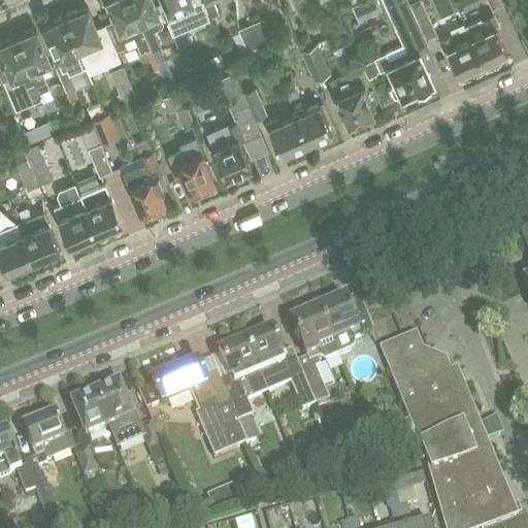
[(141,52),(144,51),(150,63),(156,60),(129,0),(106,0),(112,15),(104,19),(110,35),(117,51),(127,46),(124,40),(135,35),(141,52)]
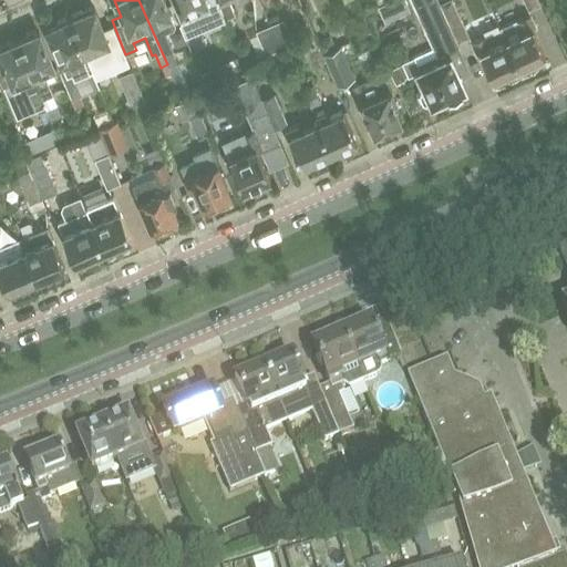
[(138,0),(167,64),(178,60),(166,31),(173,28),(175,23),(164,0),(138,0)]
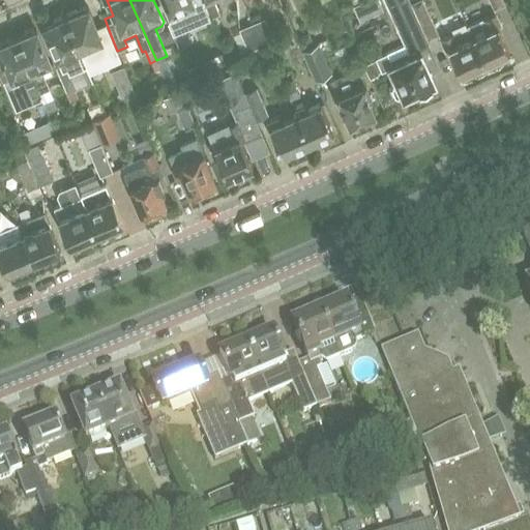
[(163,0),(164,1),(162,2),(170,22),(168,23),(172,33),(210,17),(203,0),(163,0)]
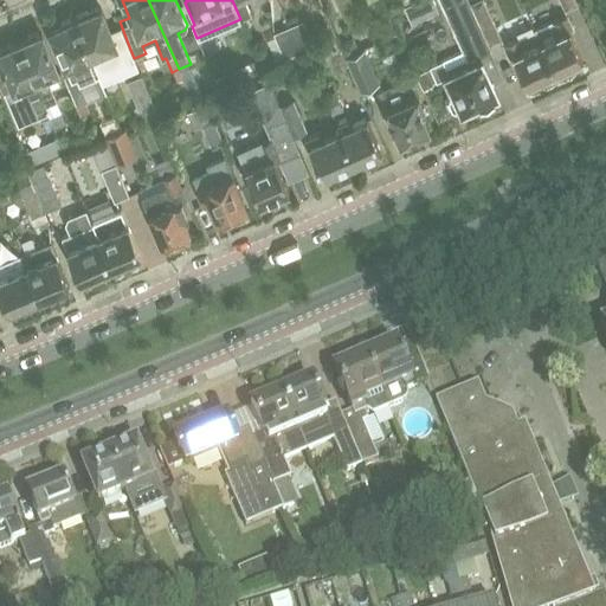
[(232,0),(240,19),(251,14),(245,0),(232,0)]
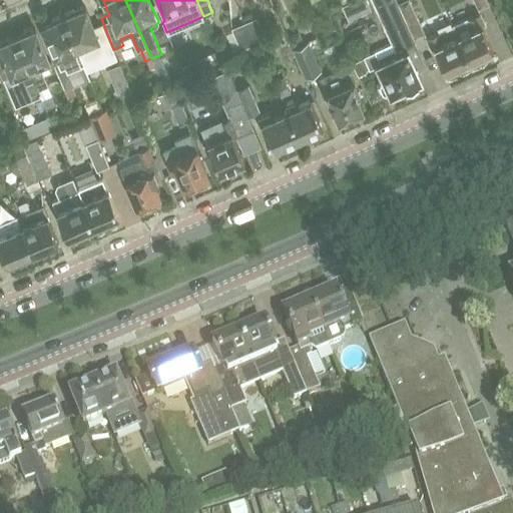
[(366,0),(353,0),(342,5),(348,20),(371,9),(366,0)]
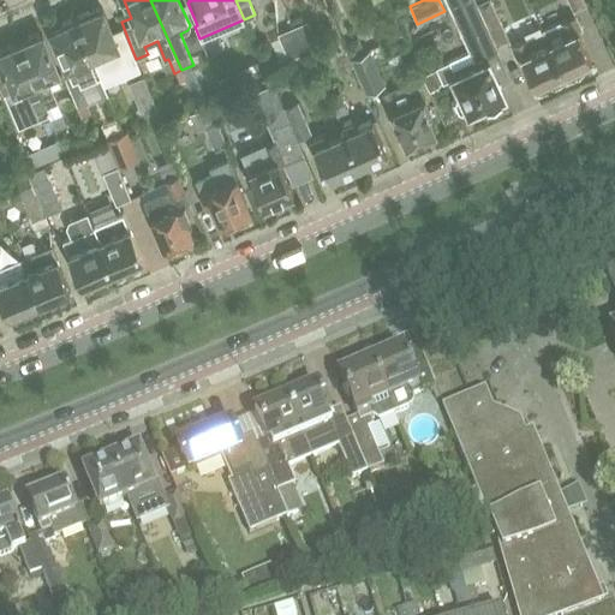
[(497,51),(495,46),(476,4),(473,0),(446,0),(471,52),(422,75),(429,89),(452,78),(460,96),(455,99),(454,101),(455,103),(459,109),(461,112),(466,109),(467,113),(485,105),(487,107),(501,100),(500,97),(505,96),(485,57),(497,51)]
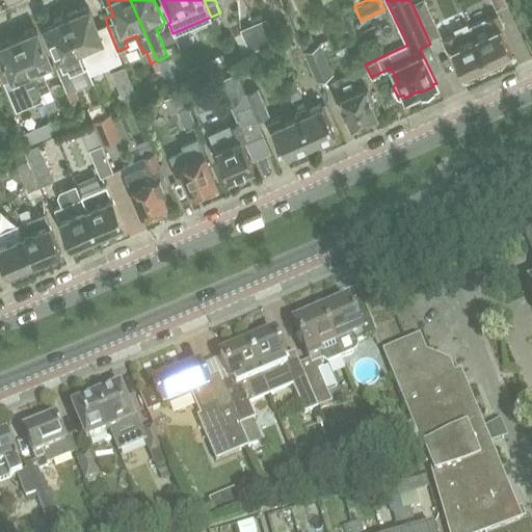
[(423,0),(418,0),(411,3),(428,40),(441,34),(423,0)]
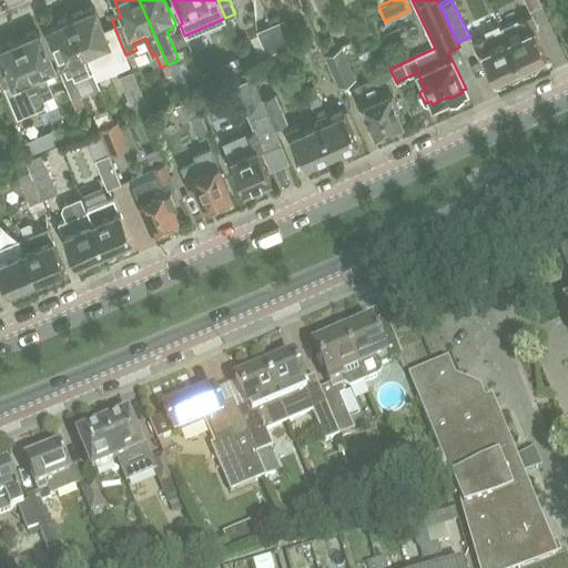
[(540,4),(538,0),(525,0),(529,9),(540,4)]
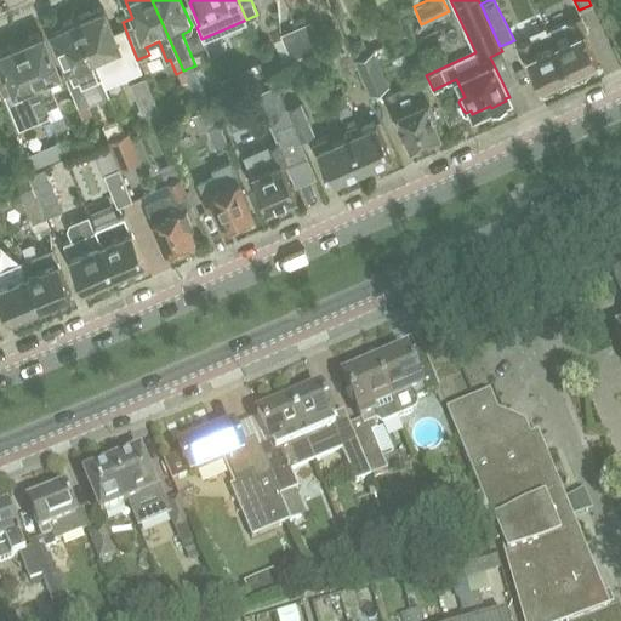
[(80,18),(77,20),(93,58),(107,53),(117,78),(130,73),(103,7),(90,13),(89,11),(79,16),(80,18)]
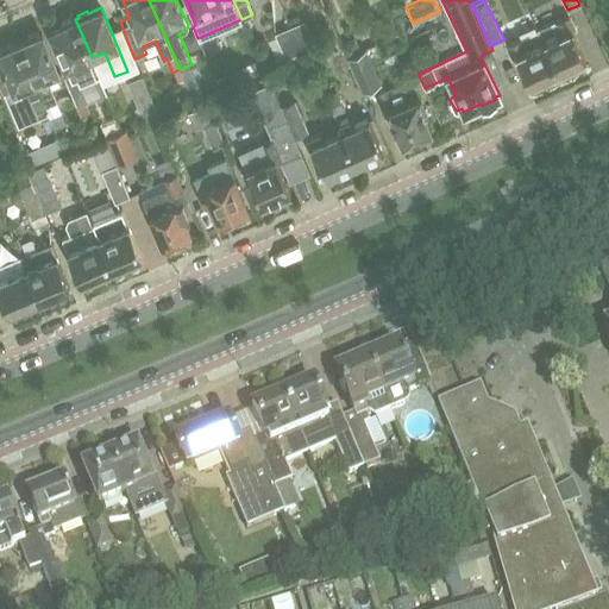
[(569,14),(538,29),(557,71),(559,70),(562,73),(572,68),(576,63),(584,58),(571,29),(575,27),(569,14)]
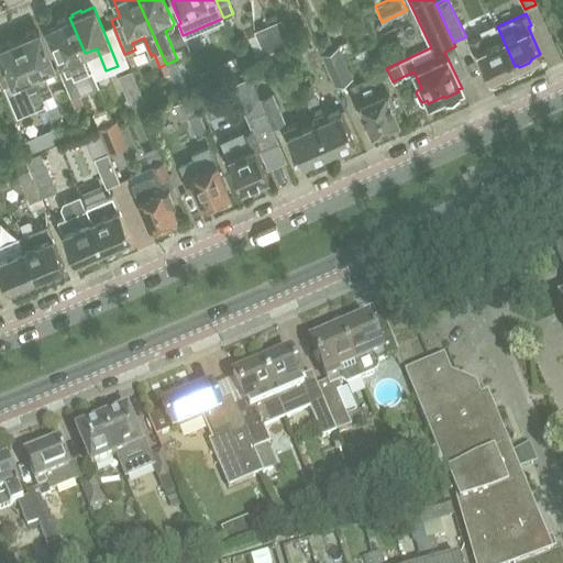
[(361,14),(349,20),(355,36),(367,31),(361,14)]
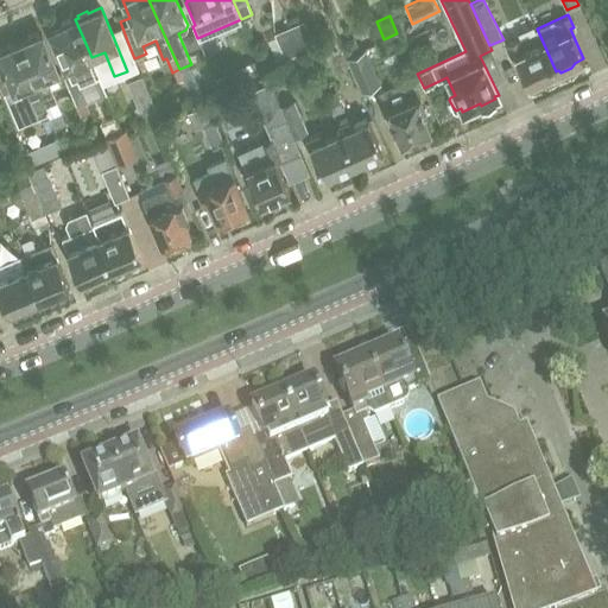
[(92,57),(75,19),(71,20),(69,19),(62,21),(62,25),(49,30),(70,83),(75,81),(77,87),(99,77),(92,57)]
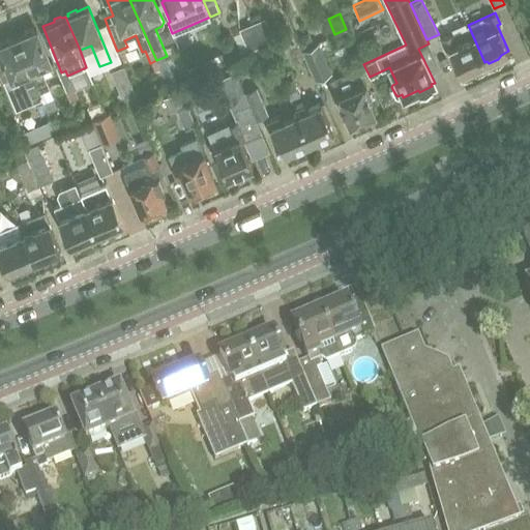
[(265,18),(252,23),(261,45),(273,38),(265,18)]
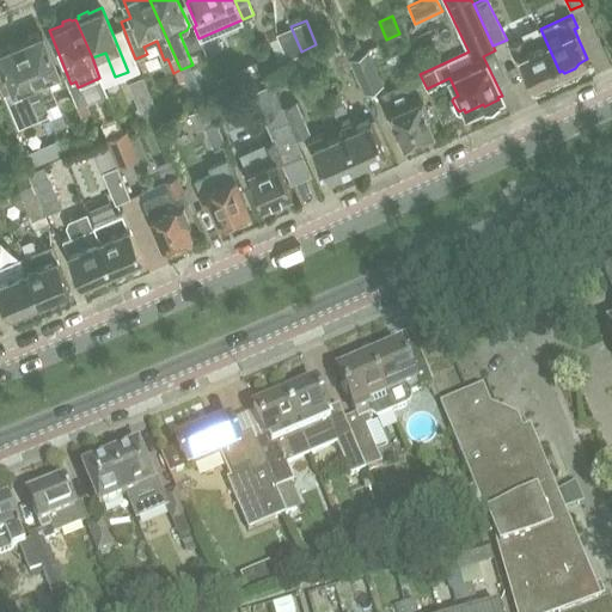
[(287,59),(301,51),(291,26),(276,32),(287,59)]
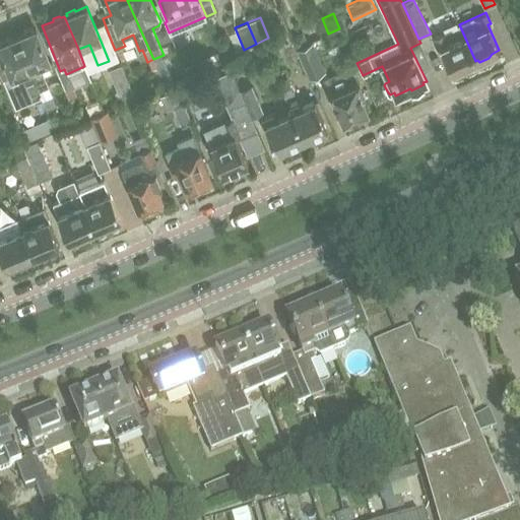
[(473,62),(475,61),(459,24),(445,31),(432,38),(437,49),(440,47),(452,72),(462,67),(464,69),(473,65),(473,62)]
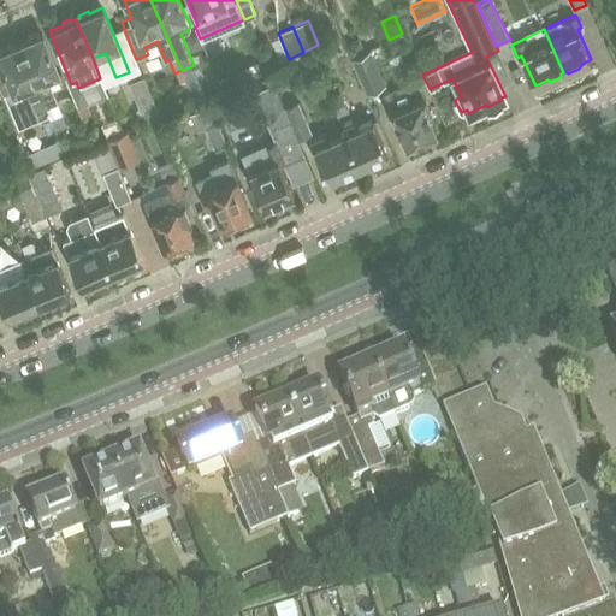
[(21,43),(19,43),(47,107),(58,102),(46,76),(58,71),(42,34),(39,35),(36,34),(29,36),(28,40),(25,41),(25,42),(21,43)]
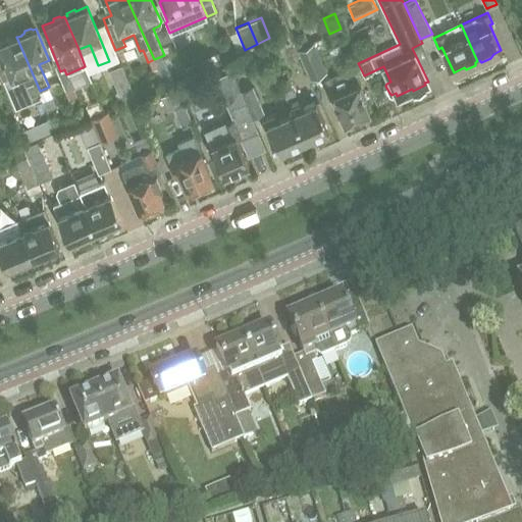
[(303,32),(292,38),(296,47),(307,42),(303,32)]
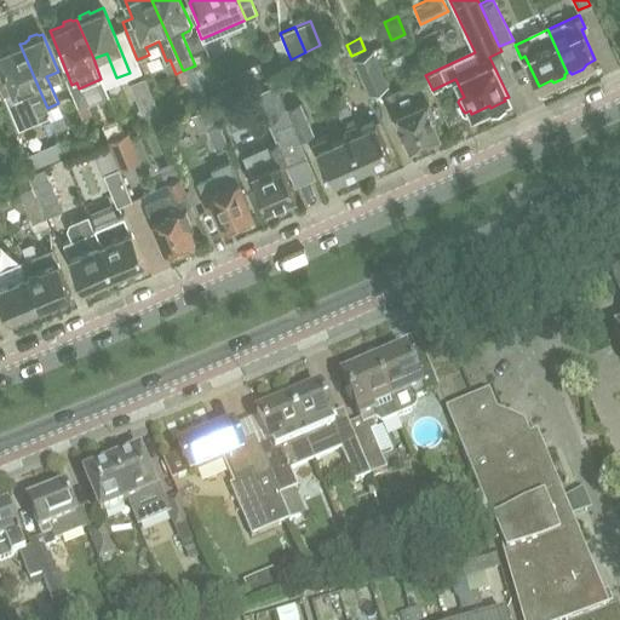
[(47,108),(19,44),(19,45),(15,46),(13,46),(11,46),(9,45),(1,49),(0,51),(0,58),(3,65),(0,65),(0,68),(0,67),(0,84),(18,127),(49,114),(49,113),(50,112),(47,108)]
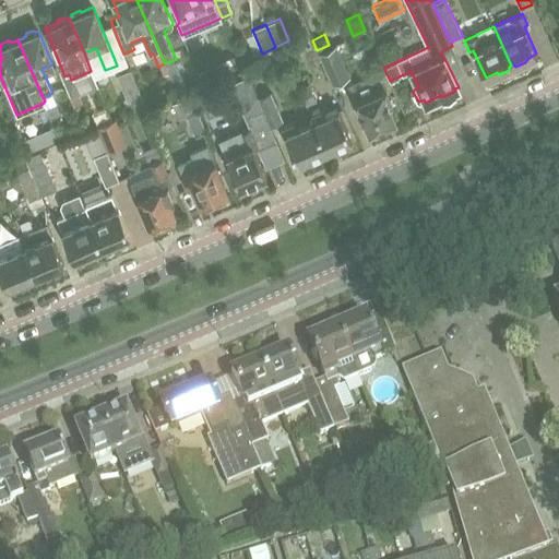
[(336,45),(319,52),(332,84),(349,76),(336,45)]
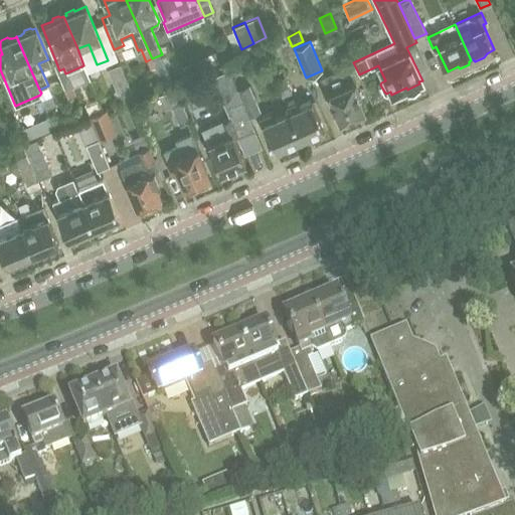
[(121,62),(107,68),(122,102),(135,97),(121,62)]
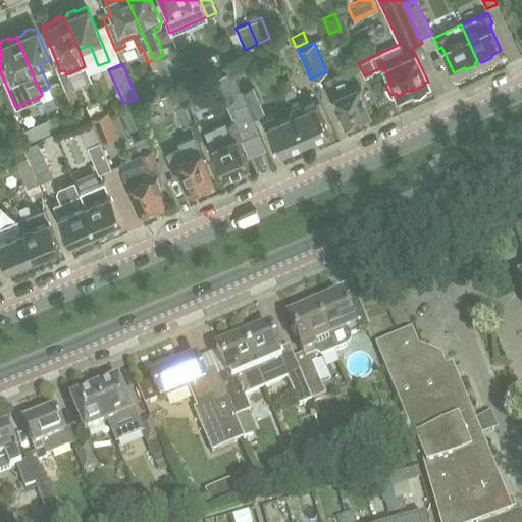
[(369,110),(365,102),(361,93),(364,91),(353,65),(324,79),(344,121),(369,110)]
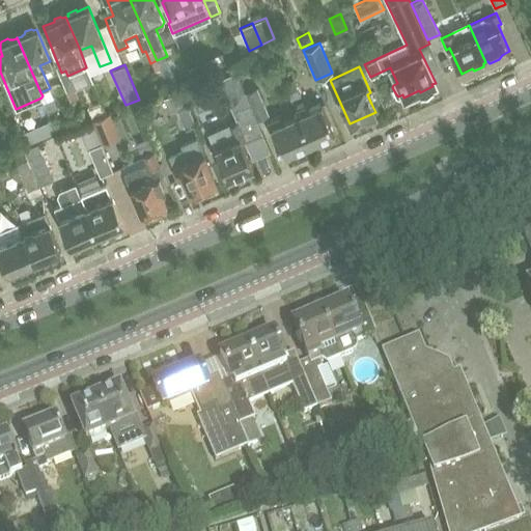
[(283,83),(290,99),(301,94),(294,78),(283,83)]
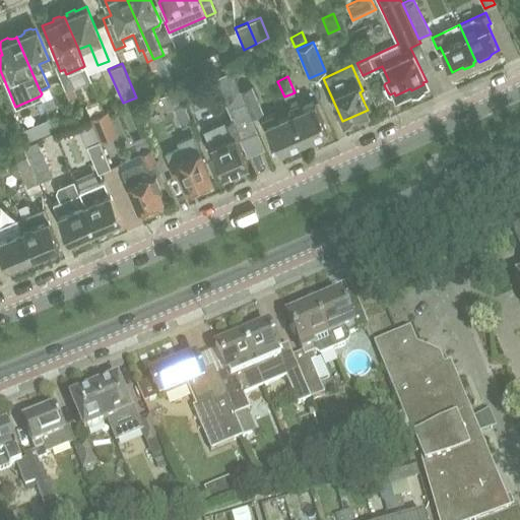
[(251,84),(240,89),(245,102),(251,117),(262,112),(251,84)]
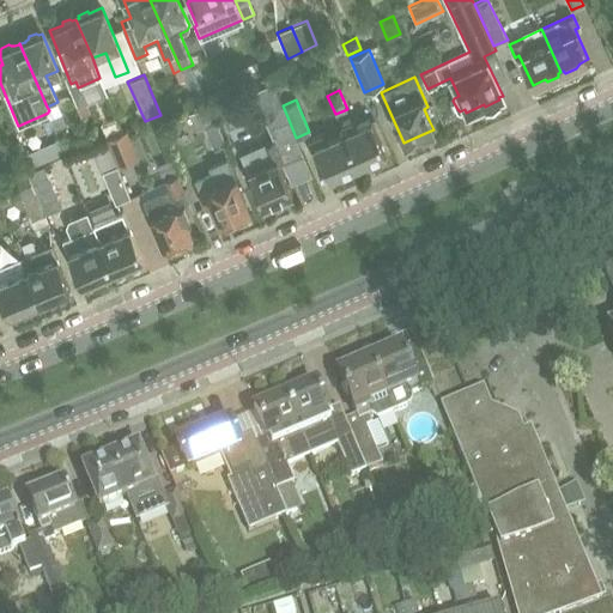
[(67,109),(49,117),(55,129),(72,121),(67,109)]
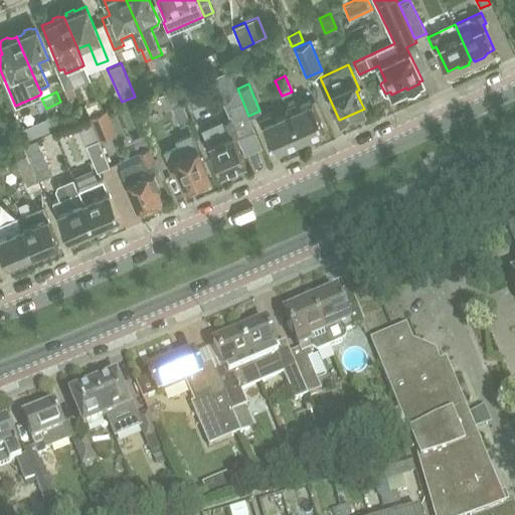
[(323,127),(317,114),(312,101),(298,107),(295,100),(286,104),(289,110),(301,137),(323,127)]
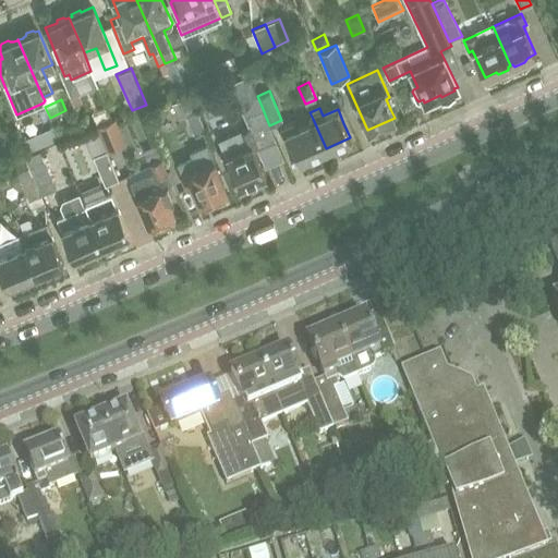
[(275,138),(269,125),(263,109),(245,117),(250,128),(223,138),(242,184),(266,176),(254,147),(275,138)]
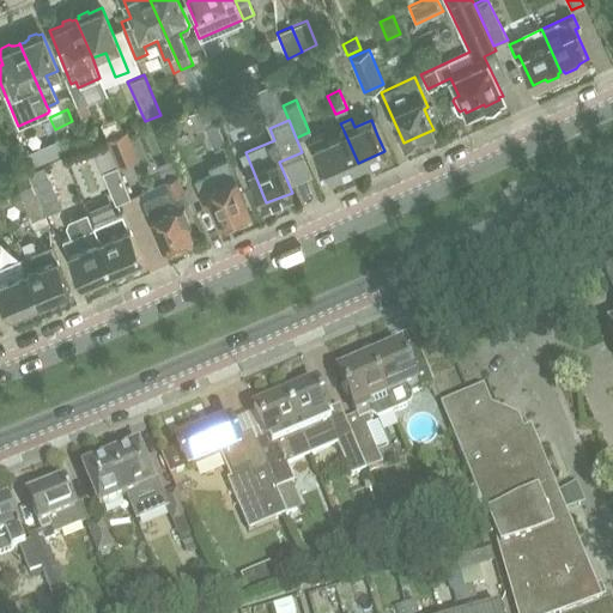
[(212,146),(224,141),(216,121),(204,126),(212,146)]
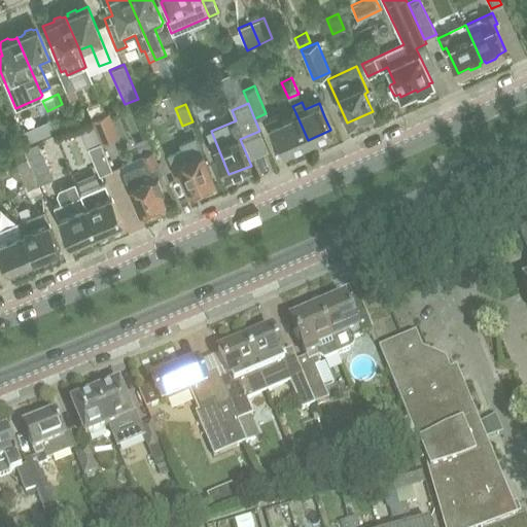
[(100,141),(111,137),(105,120),(111,118),(108,110),(91,117),(100,141)]
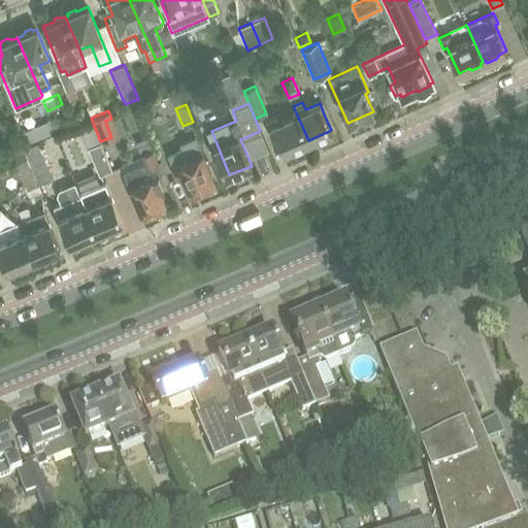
[(281,153),(308,140),(296,112),(279,121),(277,114),(266,120),(281,153)]
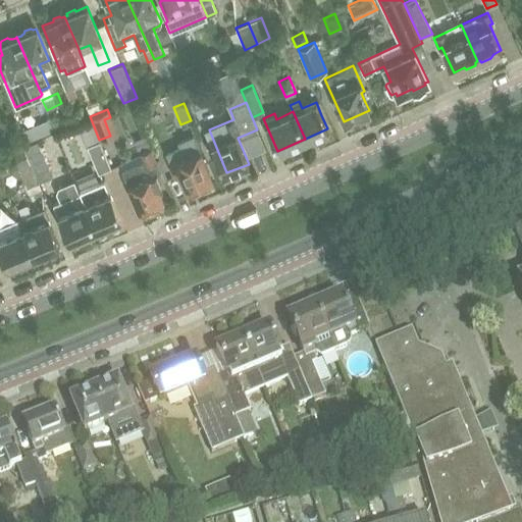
[(27,143),(40,138),(35,124),(21,131),(27,143)]
